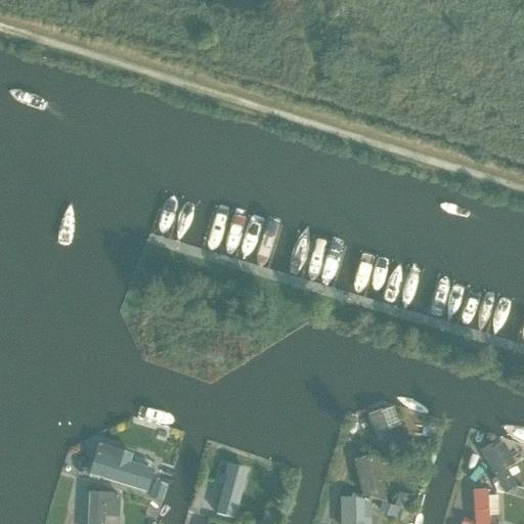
[(381,410),(367,415),(381,452),(394,448),(381,410)]
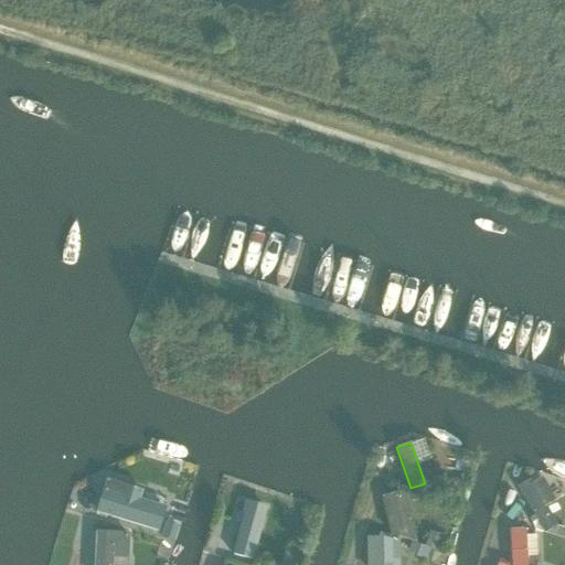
[(145,529),(147,475),(115,473),(112,528),(145,529)]
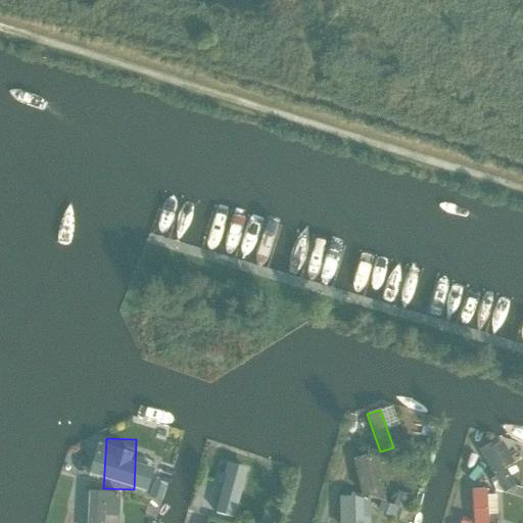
[(491,442),(479,449),(494,476),(490,479),(493,484),(497,481),(505,492),(522,498),(522,488),(516,487),(515,487),(517,485),(505,467),(514,462),(502,440),(492,444),(491,442)]
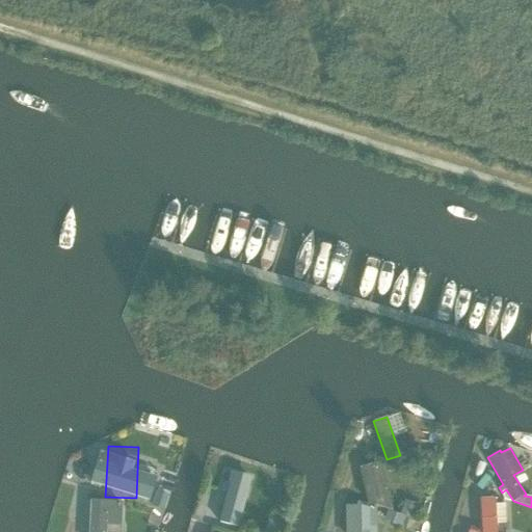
[(377,463),(358,468),(367,504),(377,506),(393,512),(383,471),(377,463)]
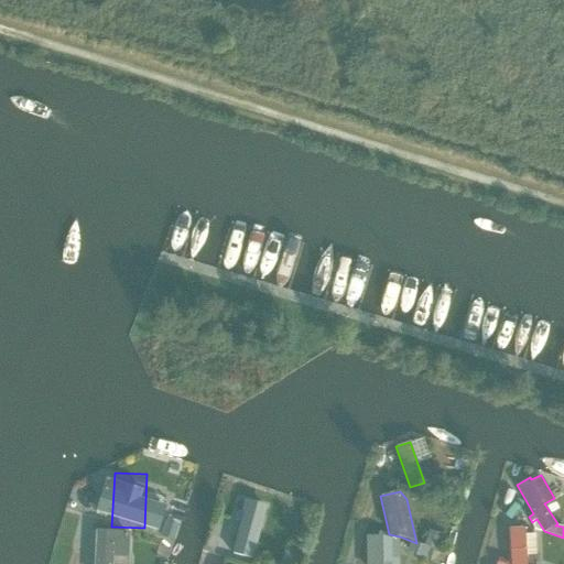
[(232,501),(232,555),(252,556),(252,530),(248,530),(248,501),(232,501)]
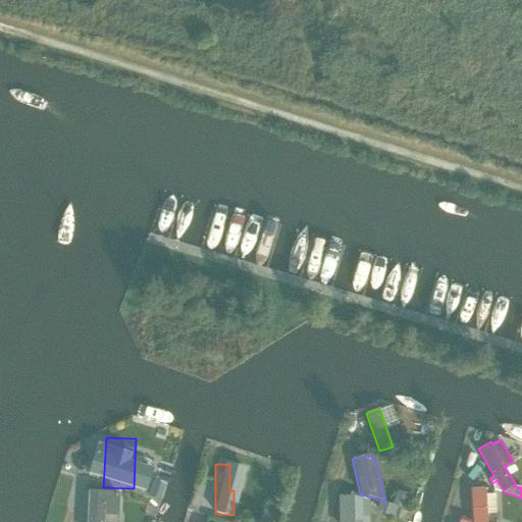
[(487,521),(485,487),(470,488),(472,521),(487,521)]
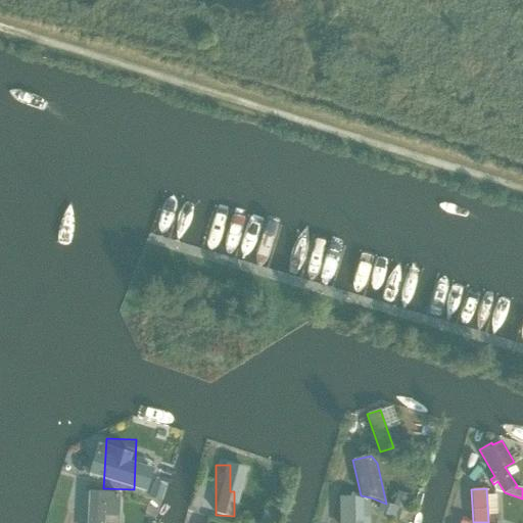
[(103,522),(104,517),(120,517),(121,493),(88,491),(86,522),(103,522)]
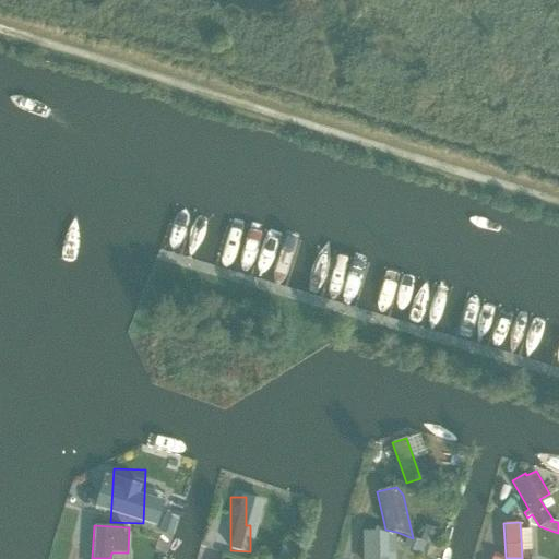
[(363,531),(363,558),(395,558),(395,537),(379,531),(363,531)]
